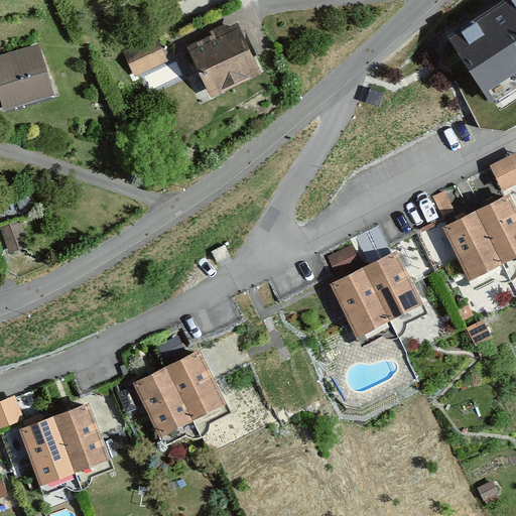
[(515,0),(502,0),(448,35),(491,100),(515,83),(515,0)]
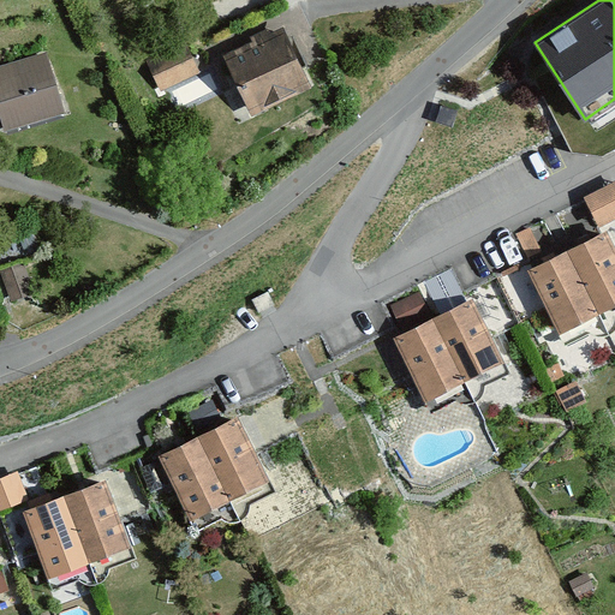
[(227,60),(252,113),(309,85),(282,33),(227,60)]
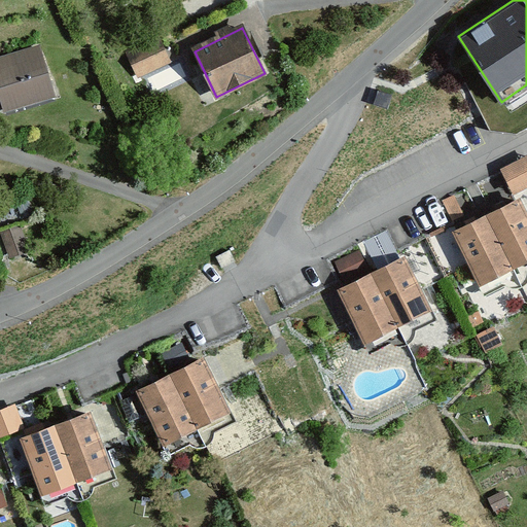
[(156,37),(127,53),(138,76),(169,62),(156,37)]
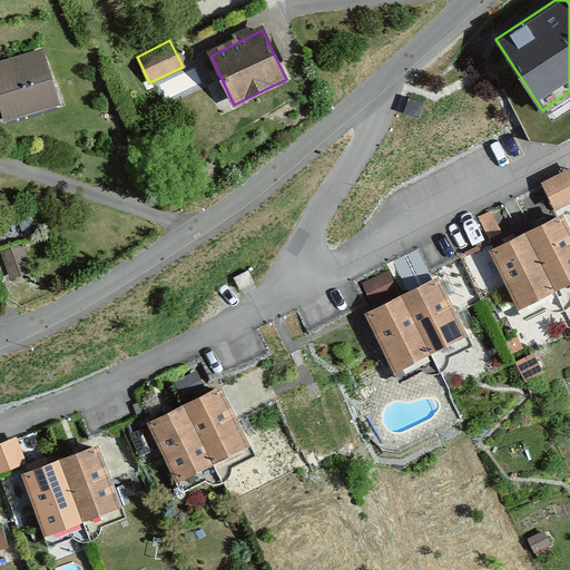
[(42,50),(0,62),(0,104),(5,117),(58,101),(42,50)]
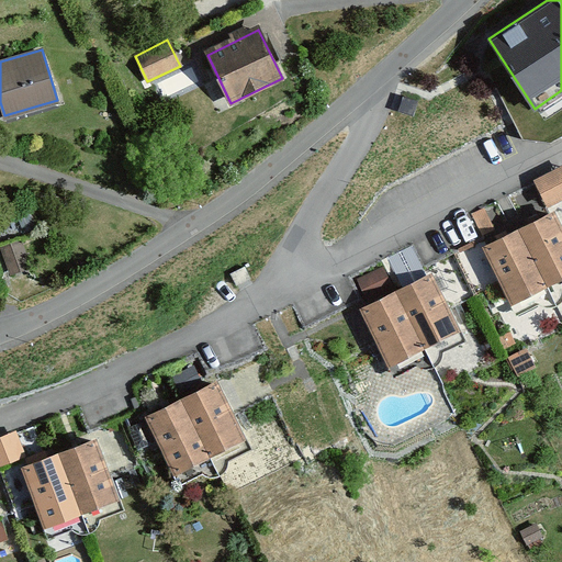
[(561,170),(537,183),(549,205),(561,198),(561,170)]
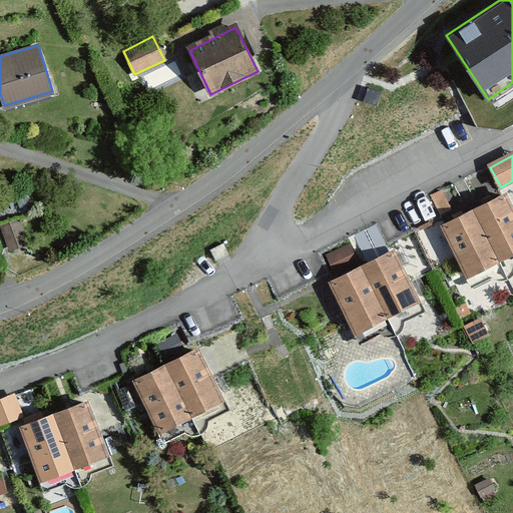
[(442,190),(429,196),(441,219),(454,213),(442,190)]
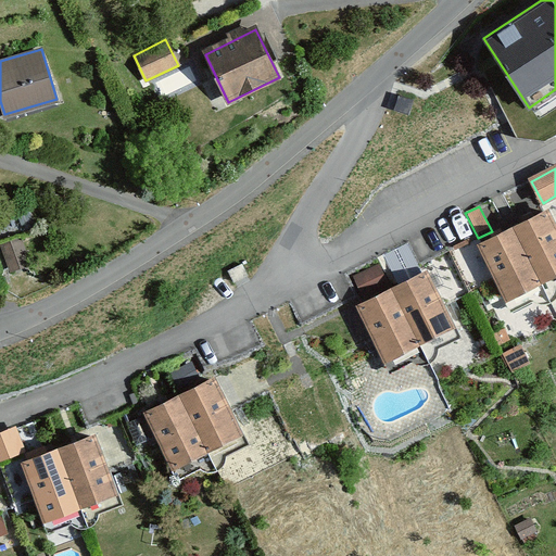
[(555,220),(550,209),(515,226),(543,282),(555,275),(555,220)]
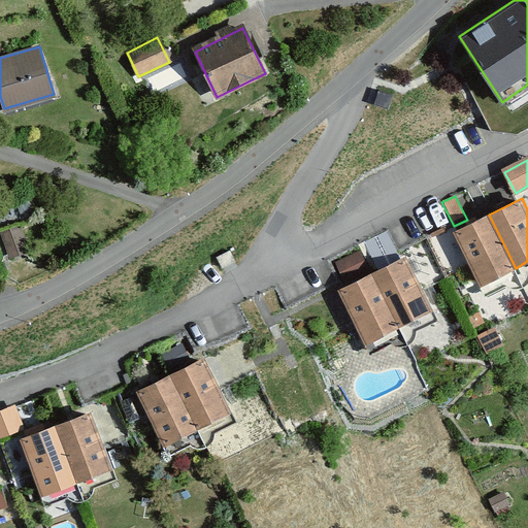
[(489,215),(454,232),(481,285),(516,268),(489,215)]
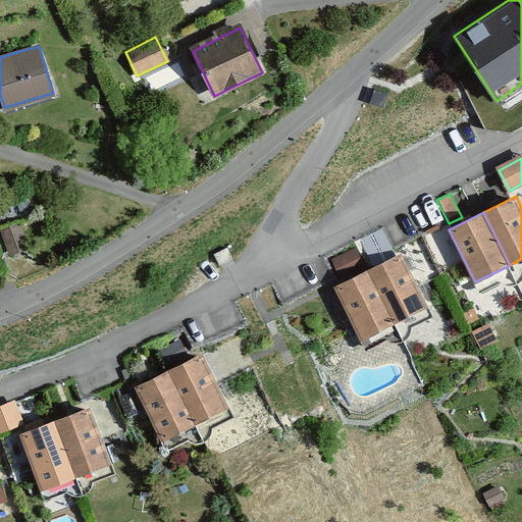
[(358,249),(333,261),(343,278),(367,266),(358,249)]
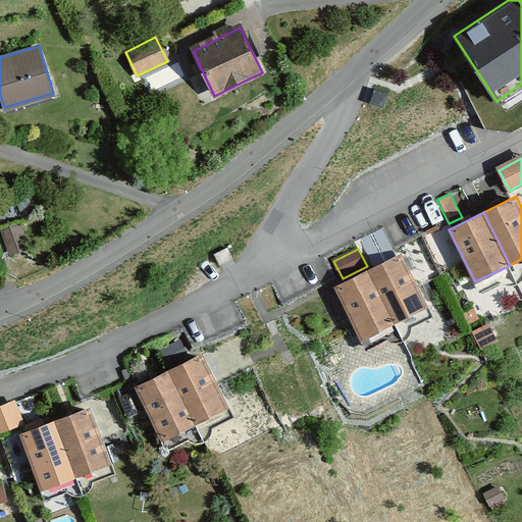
[(401,254),(368,271),(395,323),(427,307),(401,254)]
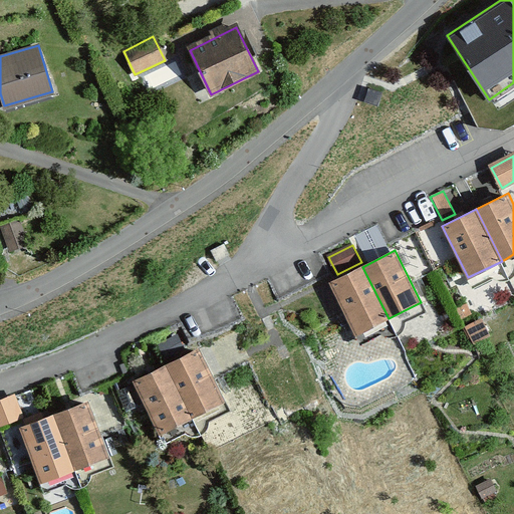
[(362,267),(330,283),(356,334),(389,318),(362,267)]
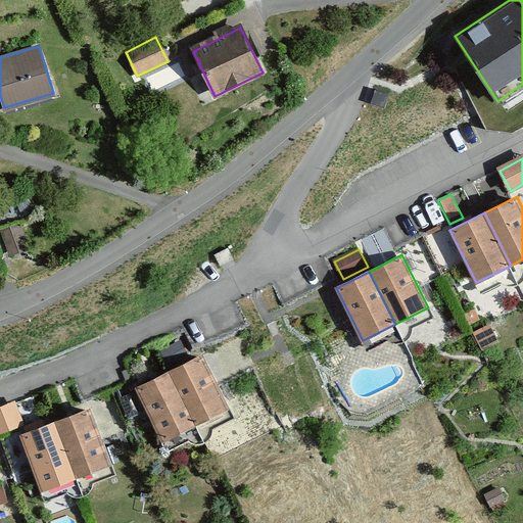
[(489,325),(473,333),(481,350),(498,342),(489,325)]
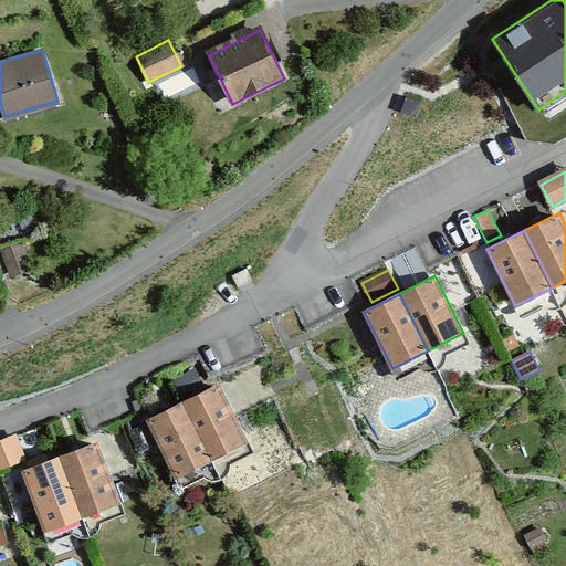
[(219,385),(184,402),(212,459),(248,440),(219,385)]
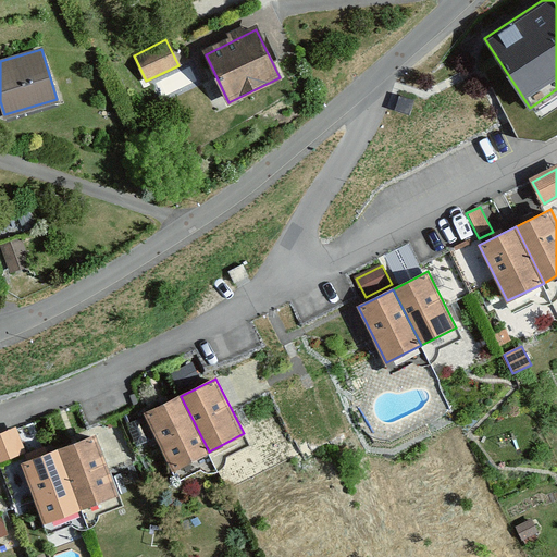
[(181,396),(145,415),(173,470),(209,452),(181,396)]
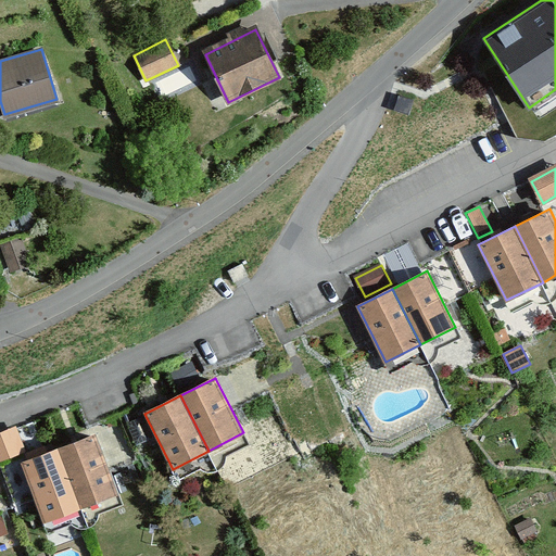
[(16,427),(0,432),(0,460),(26,452),(16,427)]
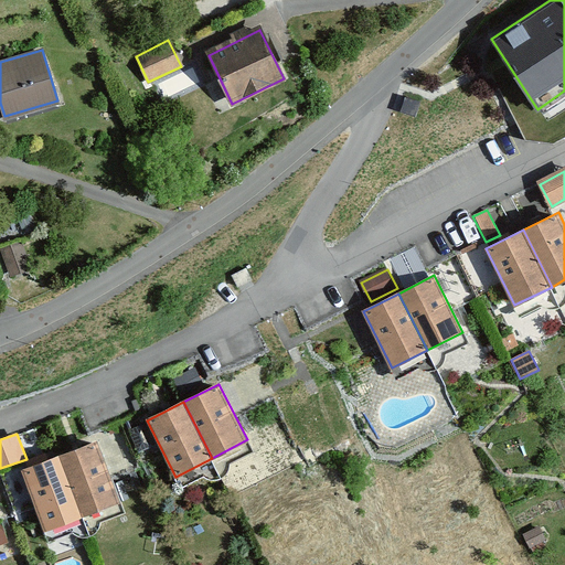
[(95,440),(59,455),(82,514),(119,499),(95,440)]
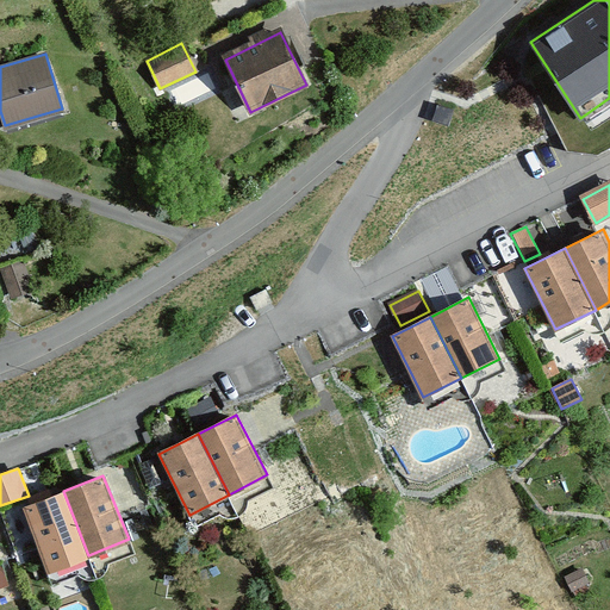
[(63,491),(24,506),(49,571),(88,555),(63,491)]
